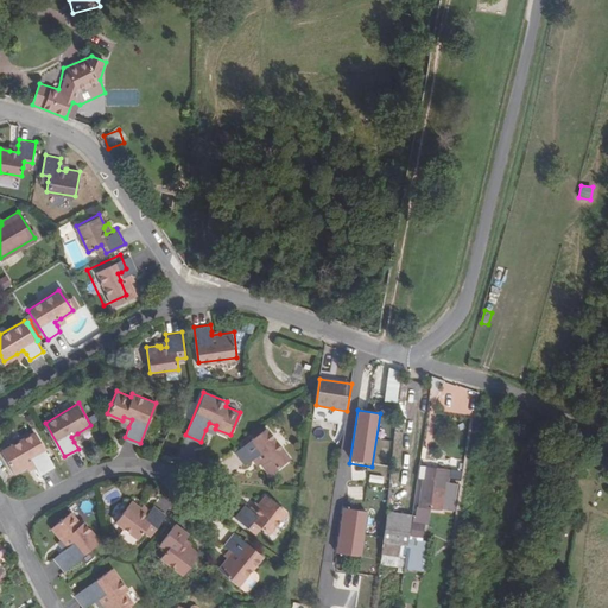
[(121,424),(128,428),(132,419),(124,417),(122,420),(121,424)]
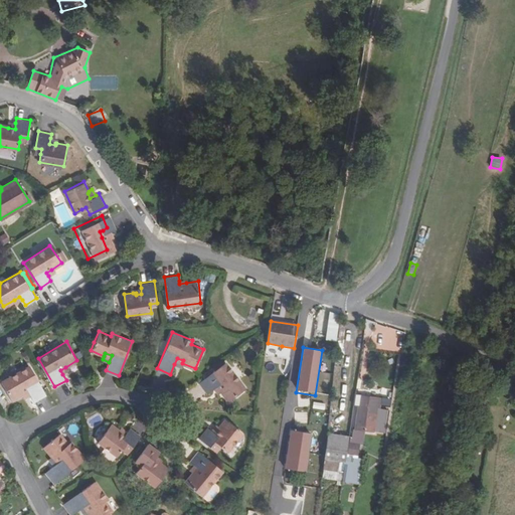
[(181,366),(182,363),(183,360),(177,358),(174,364),(181,366)]
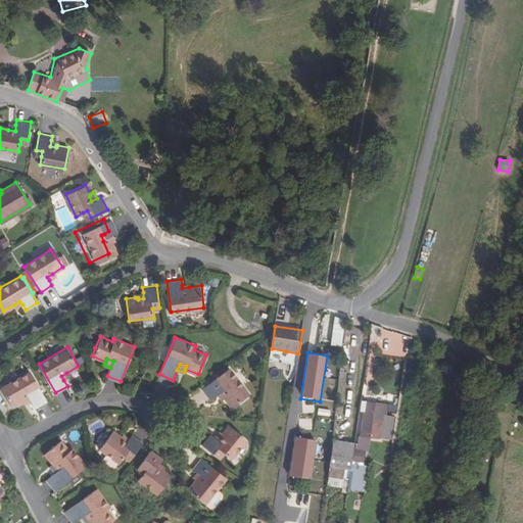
[(221,391),(225,395),(232,406),(249,393),(230,366),(217,376),(208,383),(202,387),(210,398),(217,394),(221,391)]
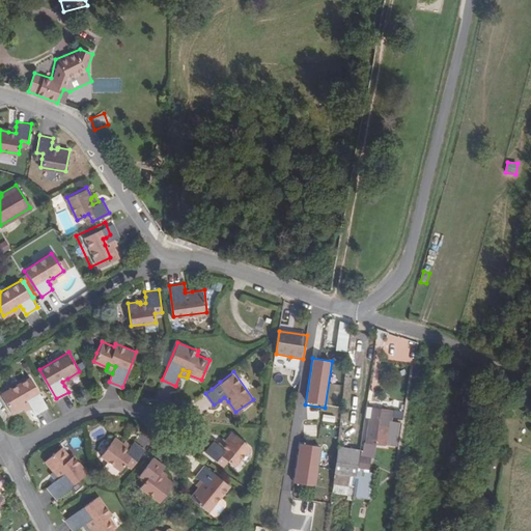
[(30,401),(32,406),(36,413),(48,407),(32,375),(3,391),(12,411),(24,404),(30,401)]
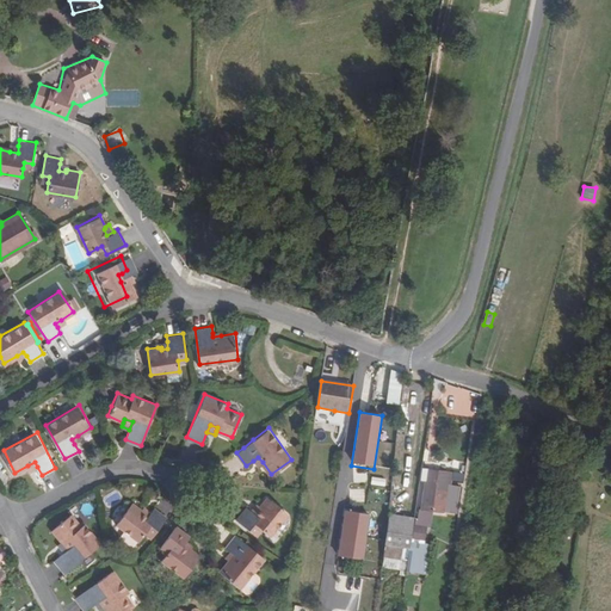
[(244,448),(253,439),(251,437),(241,444),(244,448)]
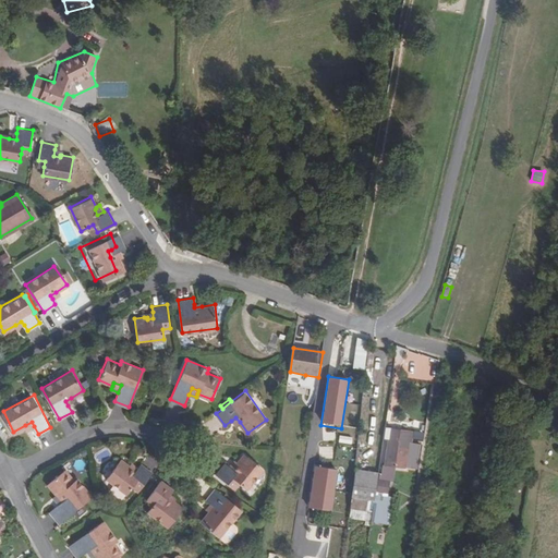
[(234,426),(240,422),(235,417),(231,421),(234,426)]
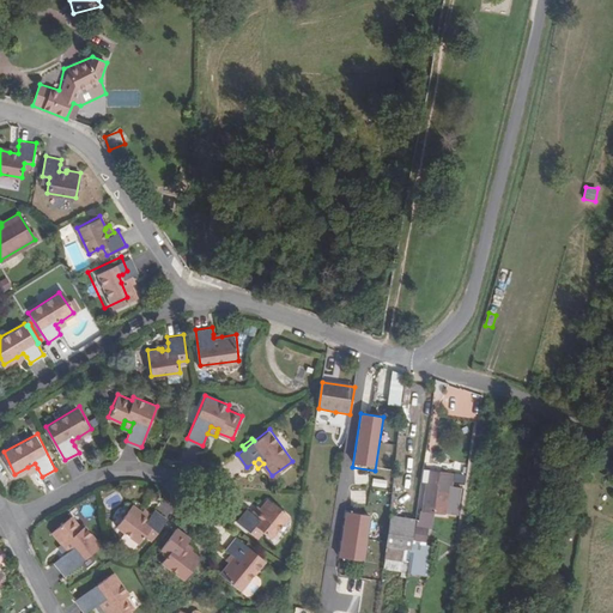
[(426,485),(423,513),(434,514),(432,516),(442,517),(442,515),(444,515),(449,477),(438,475),(439,474),(429,473),(428,474),(425,473),(423,484),(426,485)]
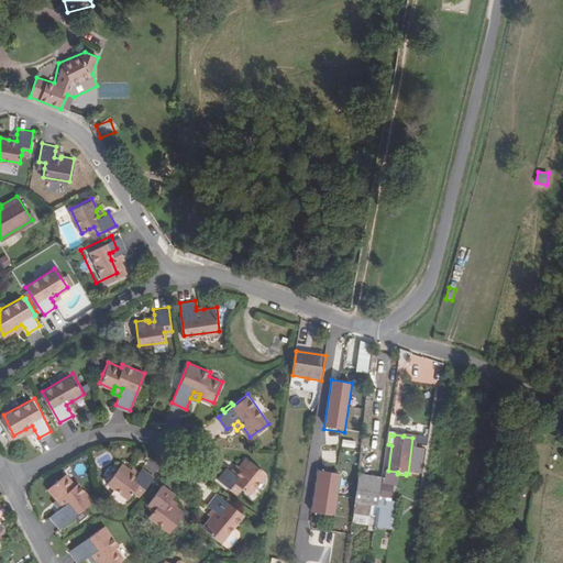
[(241,486),(243,488),(251,494),(267,475),(250,459),(242,468),(241,468),(242,471),(238,475),(234,472),(230,467),(220,479),(234,492),(241,486)]
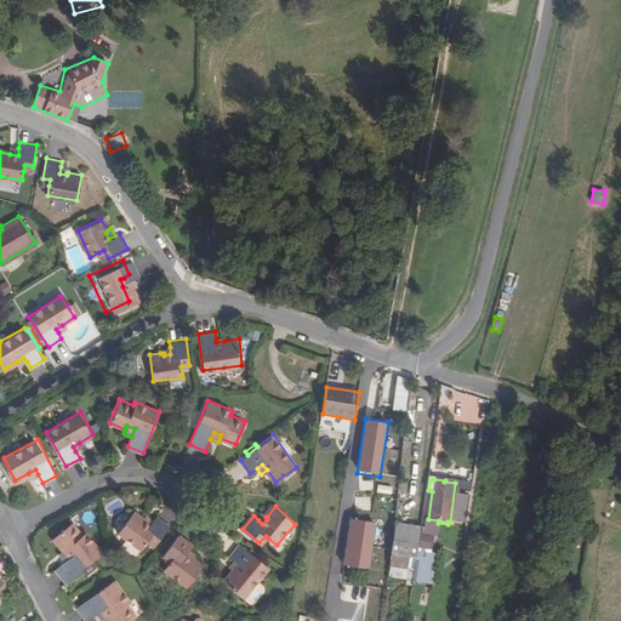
[(151,539),(158,543),(171,527),(158,518),(154,523),(149,529),(144,524),(147,523),(144,522),(135,513),(119,534),(142,551),(148,543),(151,539)]
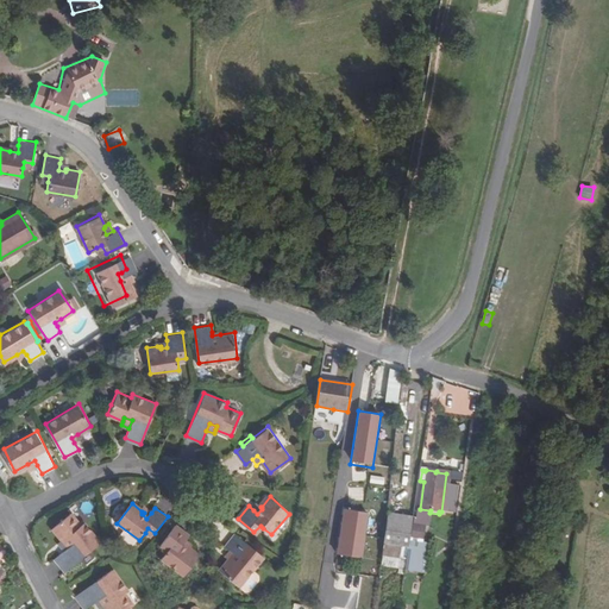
[(73,538),(67,541),(56,548),(63,563),(104,539),(90,519),(87,520),(80,507),(58,519),(66,532),(66,533),(69,531),(73,538)]
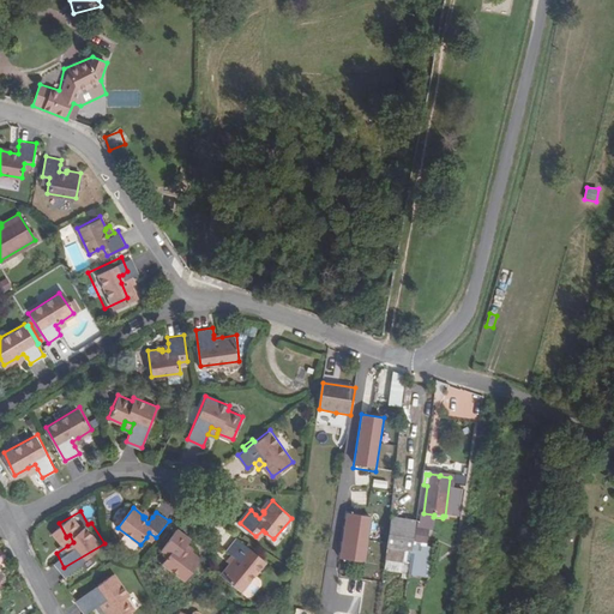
[(433,517),(434,515),(423,513),(420,512),(419,524),(432,527),(433,517)]
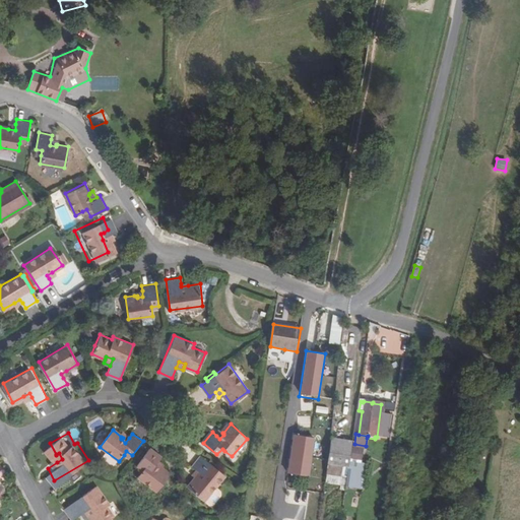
[(286,475),(309,478),(314,438),(291,436),(286,475)]
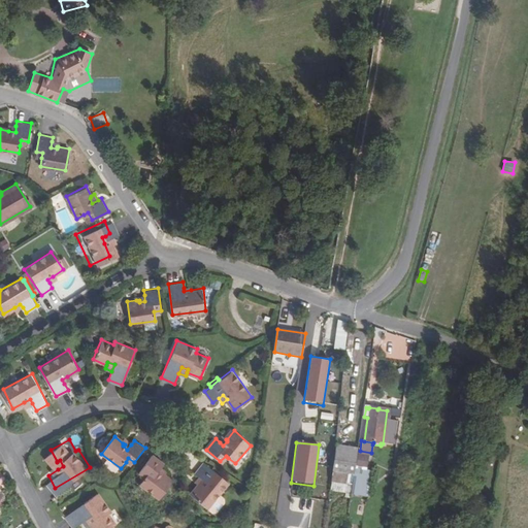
[(357,448),(335,444),(330,482),(345,485),(347,475),(354,475),(357,448)]
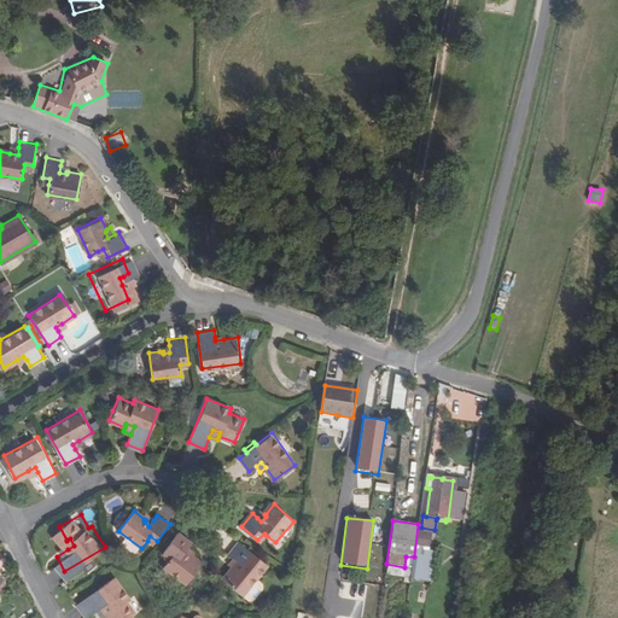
[(175,553),(172,558),(165,565),(190,583),(204,563),(193,554),(192,554),(191,557),(186,552),(190,546),(193,542),(180,531),(168,548),(175,553)]
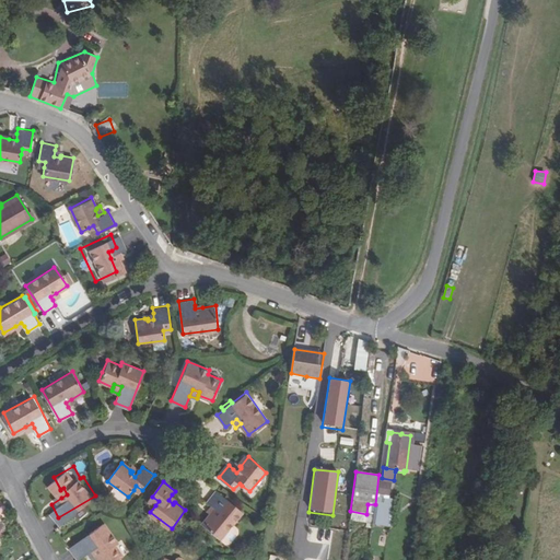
[(236,492),(242,486),(240,483),(233,489),(236,492)]
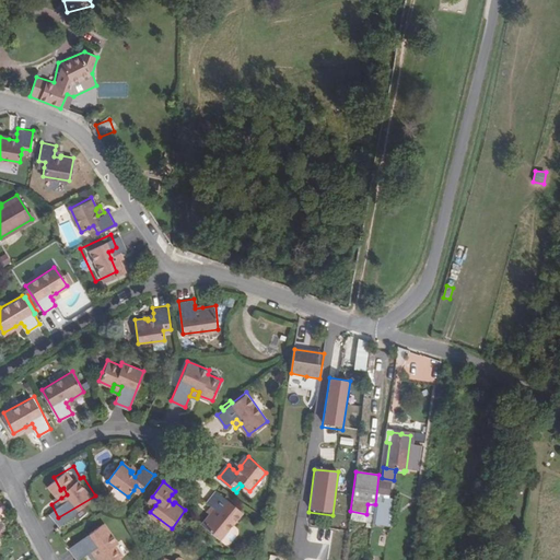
[(139,494),(142,490),(136,486),(133,490),(139,494)]
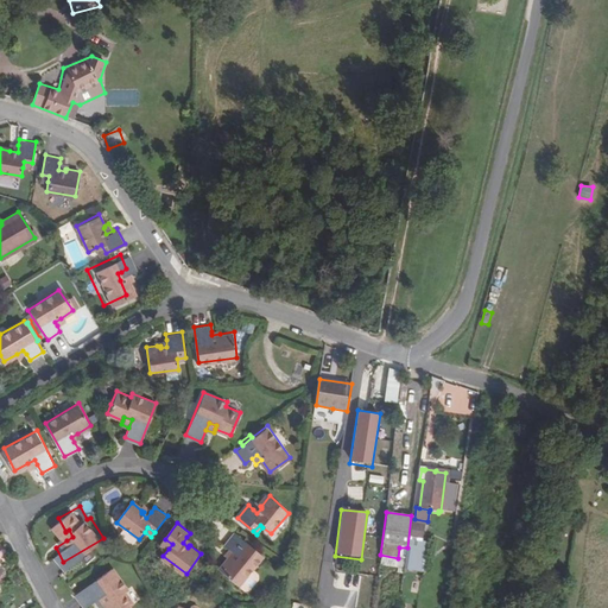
[(62,532),(67,540),(73,537),(69,530),(65,532),(65,531),(62,532)]
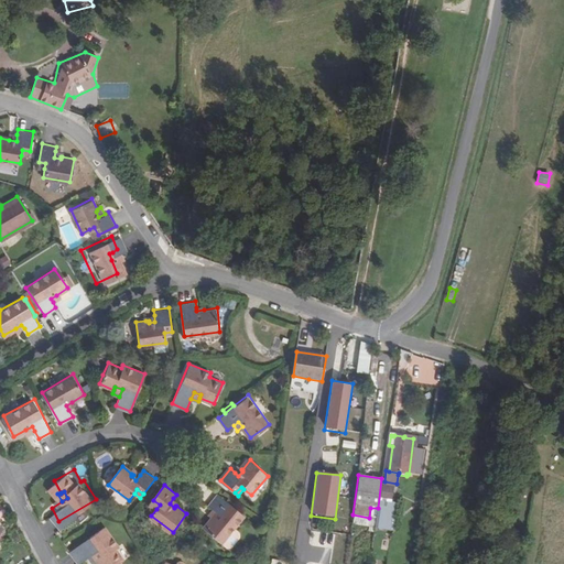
[(218,513),(214,518),(204,529),(220,544),(246,516),(220,494),(209,506),(215,510),(218,513)]
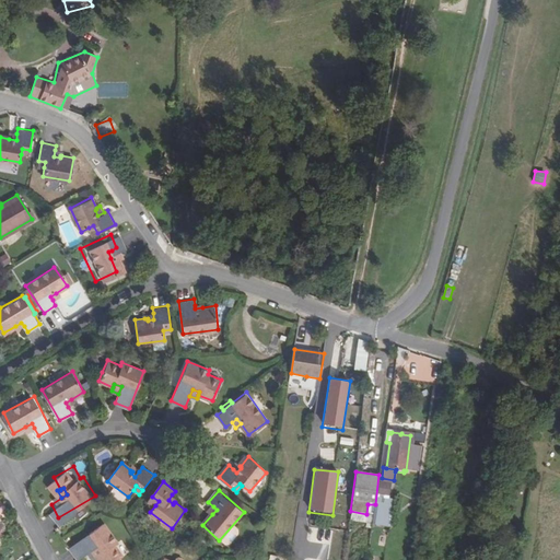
[(177,499),(172,494),(168,500),(173,504),(174,502),(175,502),(177,499)]
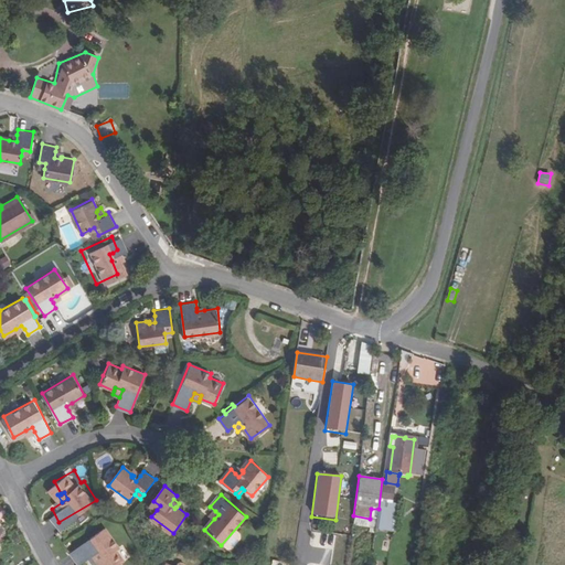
[(150,505),(157,510),(160,505),(153,501),(150,505)]
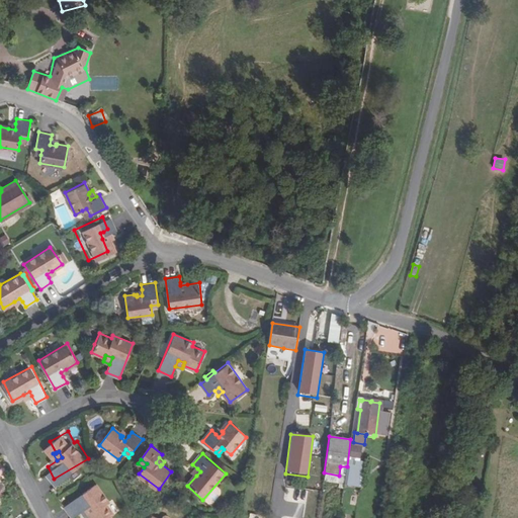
[(88,515),(89,516),(90,517),(106,517),(113,514),(105,503),(108,501),(96,484),(64,507),(72,517),(80,512),(86,508),(90,514),(88,515)]
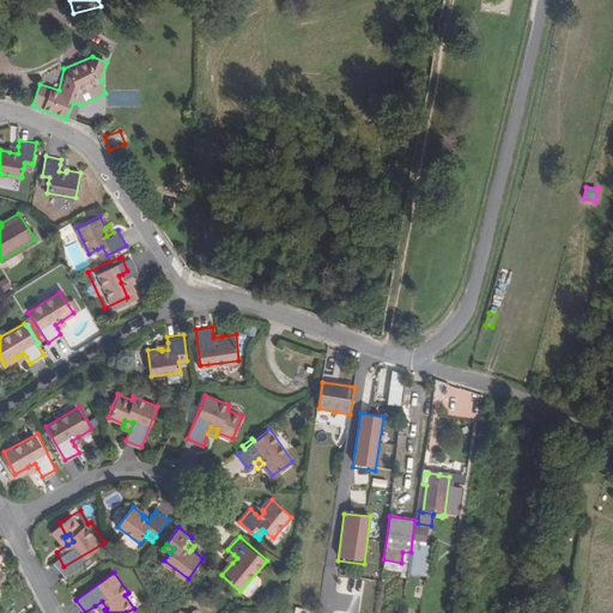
[(99,612),(102,612),(105,611),(104,610),(107,608),(102,601),(95,606),(99,612)]
